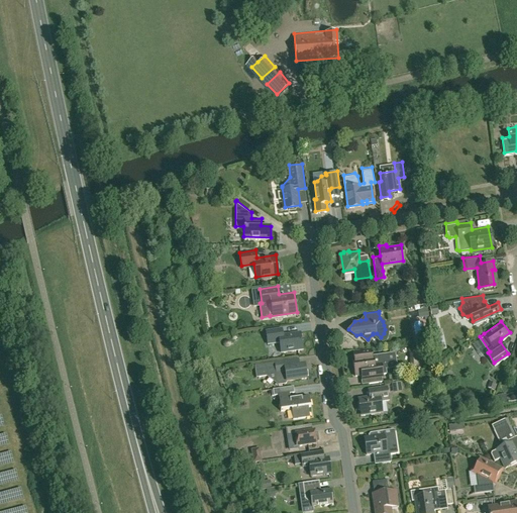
[(281,349),(302,346),(300,331),(283,333),(281,326),(266,328),(267,341),(279,339),(281,349)]
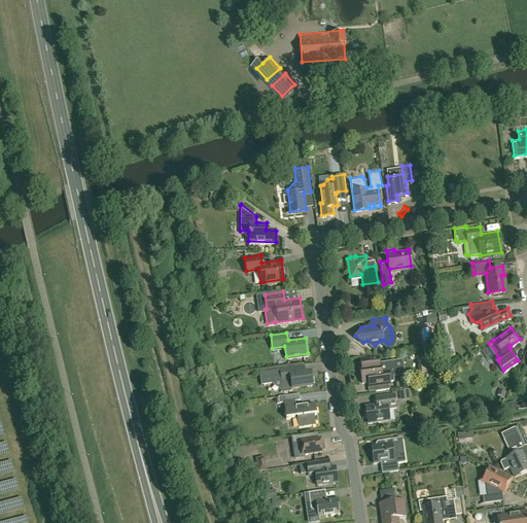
[(453,344),(445,346),(446,354),(454,352),(453,344)]
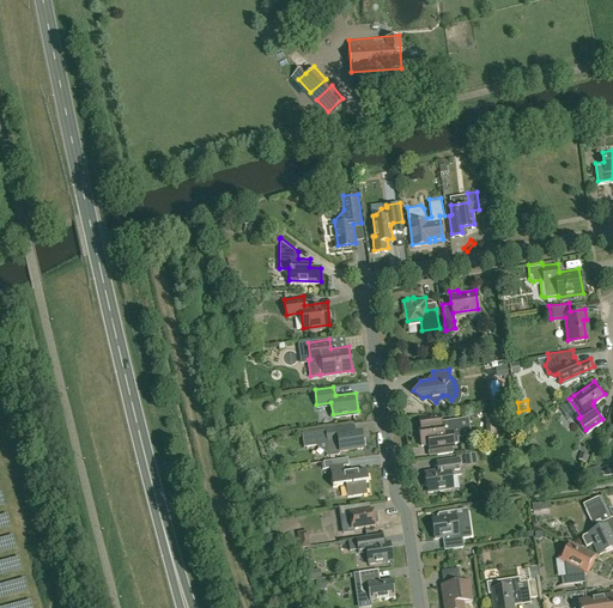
[(418,414),(420,424),(418,424),(420,443),(428,442),(429,448),(436,447),(437,451),(453,449),(451,444),(454,444),(454,441),(457,439),(456,435),(463,433),(461,415),(441,418),(439,411),(418,414)]
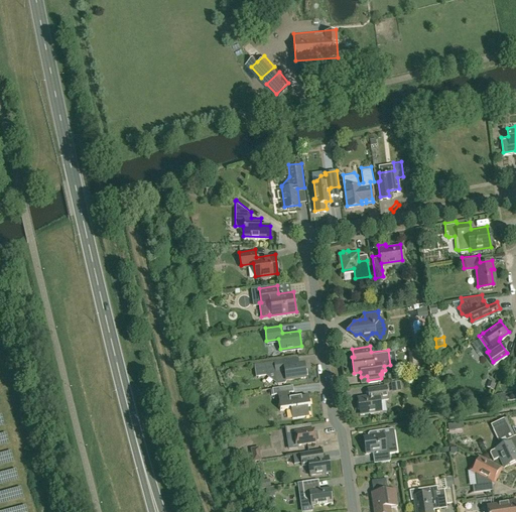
[(273,371),(275,380),(276,381),(284,380),(285,378),(305,375),(303,362),(288,364),(287,358),(253,363),(255,373),(273,371)]
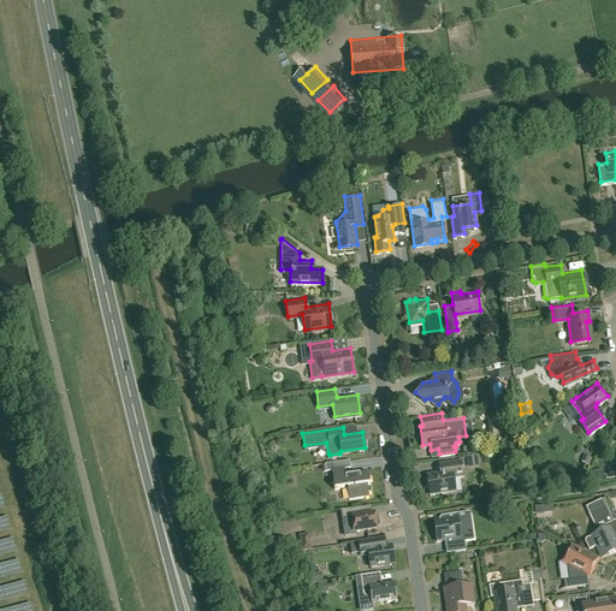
[(588,462),(591,455),(584,451),(580,458),(588,462)]
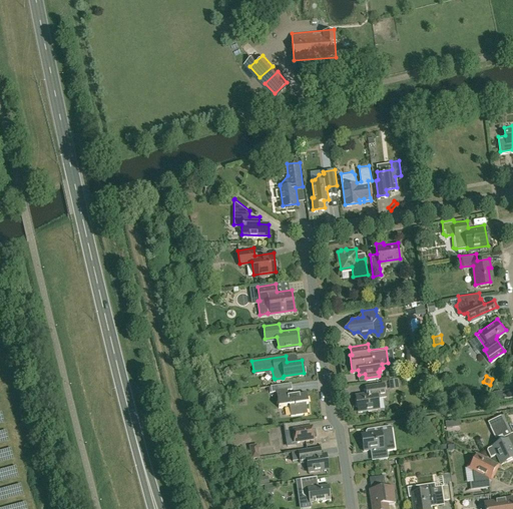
[(277,397),(278,406),(289,404),(290,414),(307,412),(305,402),(308,401),(306,392),(299,393),(288,394),(287,388),(292,388),(291,381),(270,384),(271,391),(276,390),(276,391),(277,390),(278,396),(277,397)]
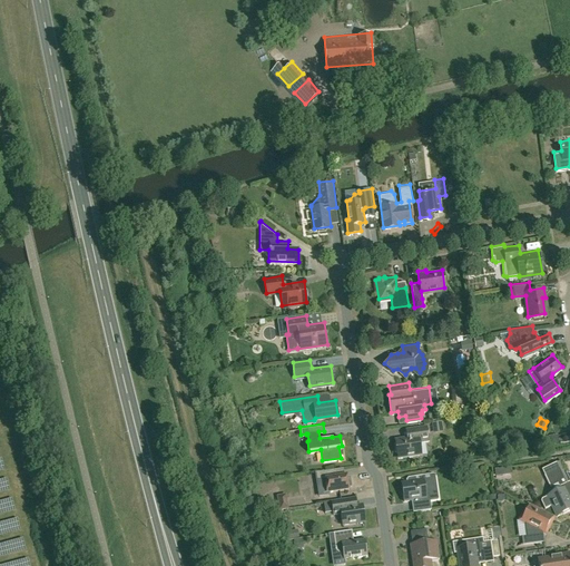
[(405,427),(406,435),(394,437),(397,456),(412,454),(411,451),(421,450),(419,439),(428,438),(425,423),(405,427)]
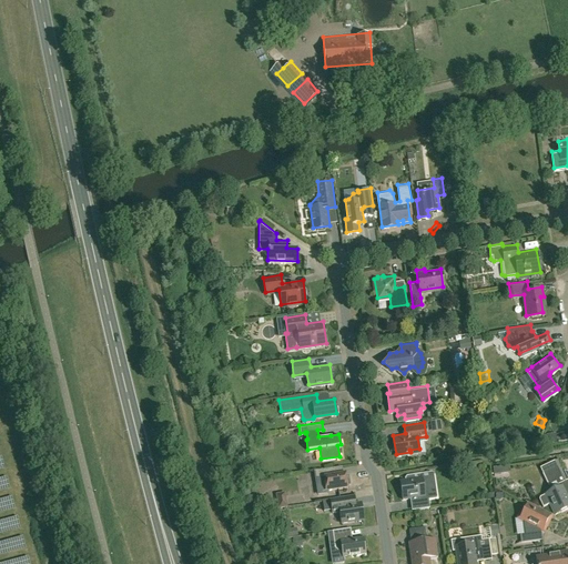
[(547,440),(547,441),(558,439),(556,429),(546,431),(546,433),(547,440)]
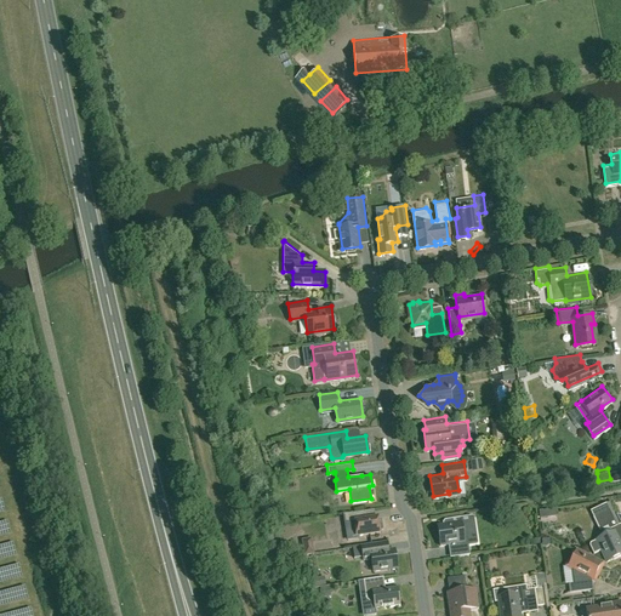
[(620,537),(620,522),(620,519),(609,497),(590,507),(593,513),(596,514),(599,512),(605,524),(607,523),(609,525),(603,528),(603,530),(604,532),(590,539),(590,541),(593,549),(600,546),(607,558),(620,549),(620,542),(620,540),(620,537)]
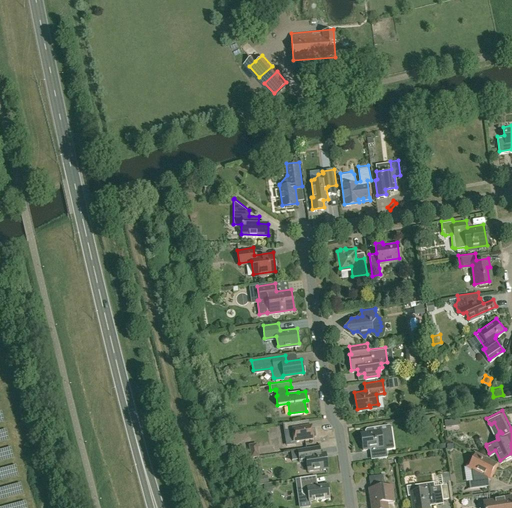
[(283,421),(284,422),(285,433),(286,441),(296,439),(313,437),(313,435),(316,434),(314,425),(311,426),(311,424),(309,424),(297,426),(296,419),(294,420),(283,421)]
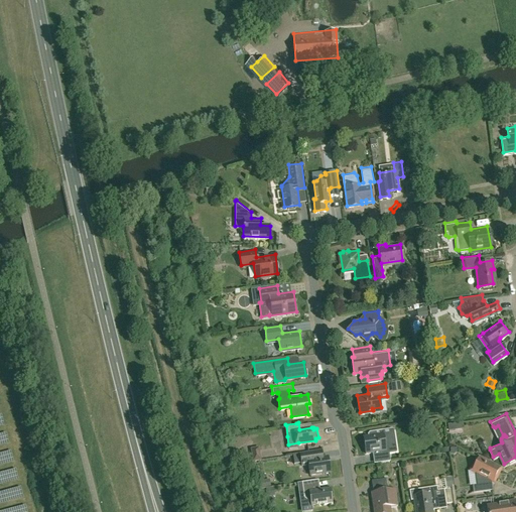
[(375,451),(377,460),(390,459),(388,446),(392,446),(393,444),(391,431),(390,430),(383,431),(382,427),(369,429),(368,431),(368,433),(363,434),(365,451),(374,450),(375,451)]
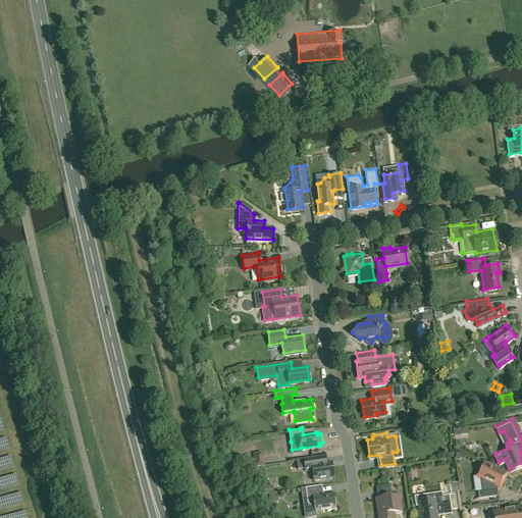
[(254,451),(254,453),(256,463),(263,462),(261,450),(254,451)]
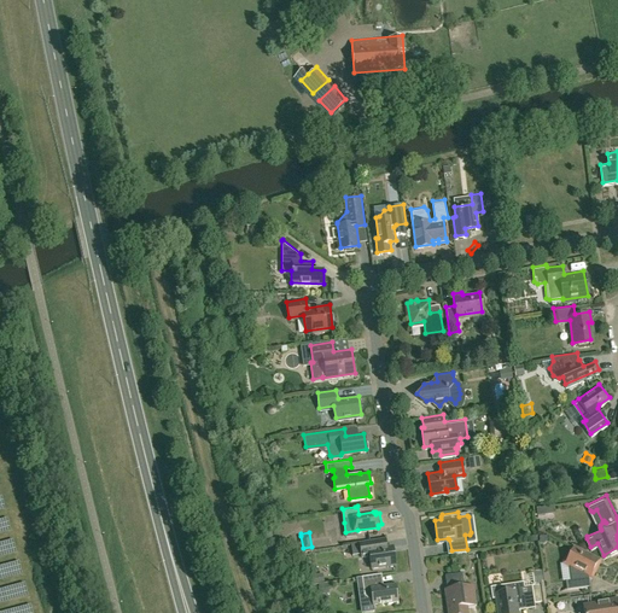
[(386,536),(374,538),(360,541),(361,554),(369,553),(371,565),(385,564),(385,562),(395,561),(392,543),(388,544),(386,536)]
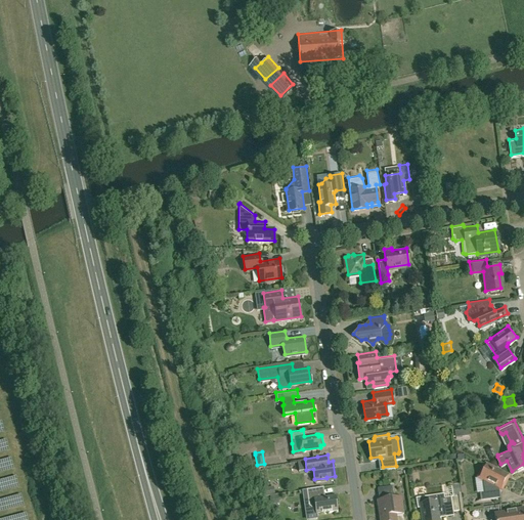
[(503,482),(507,473),(484,461),(478,475),(482,477),(484,489),(479,489),(480,497),(498,495),(497,484),(499,480),(503,482)]
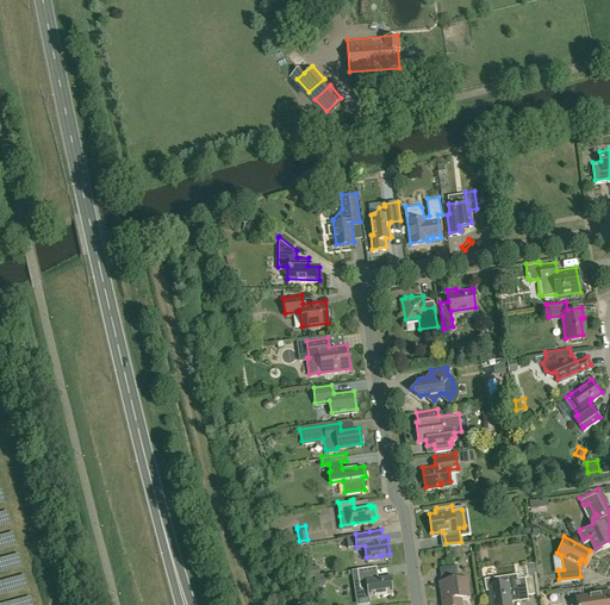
[(460,596),(468,593),(466,575),(458,577),(455,562),(439,565),(441,579),(439,579),(442,604),(454,604),(461,604),(460,596)]
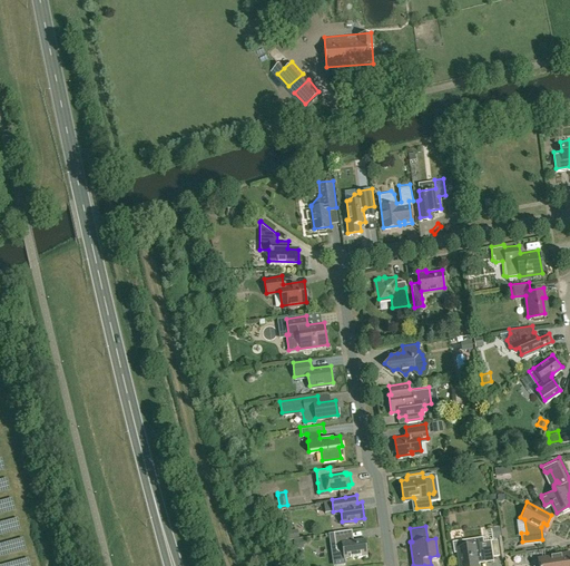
[(336,547),(344,554),(345,555),(347,556),(367,553),(365,537),(354,539),(351,539),(350,528),(333,530),(336,547)]
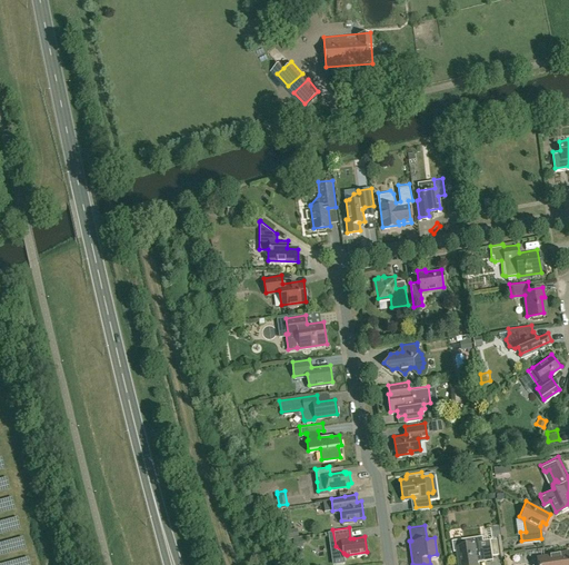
[(481,534),(463,536),(451,538),(452,549),(456,548),(458,564),(476,564),(476,559),(478,559),(477,554),(483,553),(481,534)]
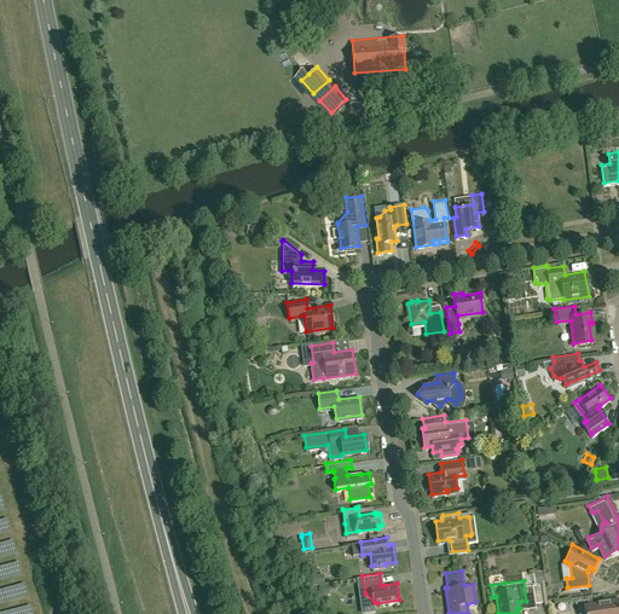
[(618,613),(618,603),(618,595),(606,597),(607,600),(583,602),(584,613),(618,613)]
